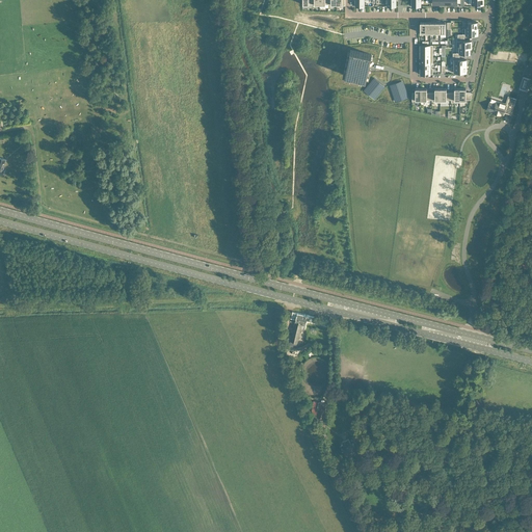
[(466,28),(462,28),(462,34),(458,34),(458,37),(464,37),(464,34),(478,34),(478,28),(466,28)]
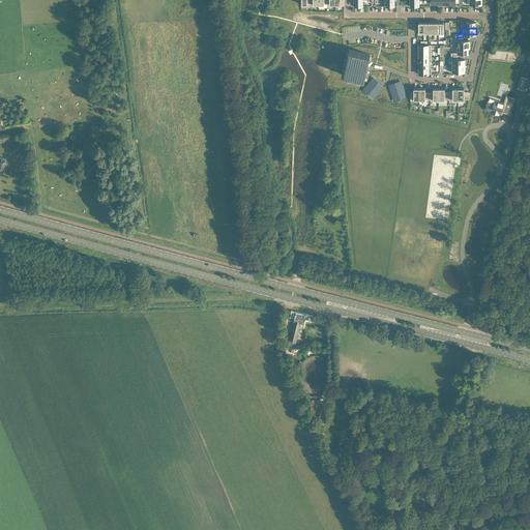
[(463,40),(463,37),(457,37),(454,37),(454,47),(470,47),(470,40),(463,40)]
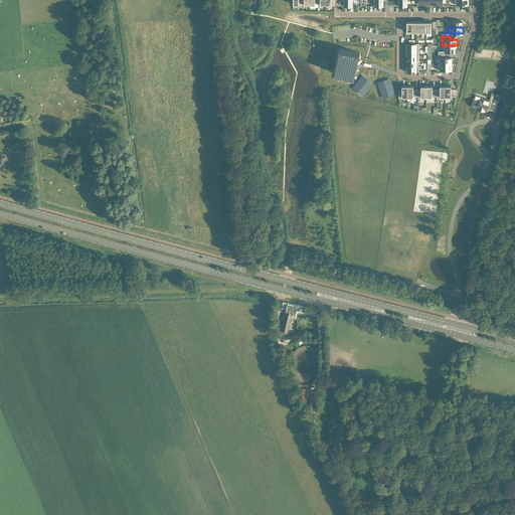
[(439,54),(445,54),(445,51),(457,51),(457,45),(442,45),(442,51),(439,51),(439,54)]
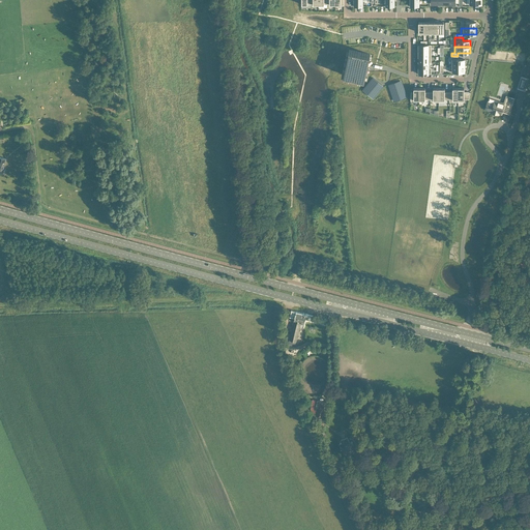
[(344,75),(364,80),(371,55),(349,50),(344,75)]
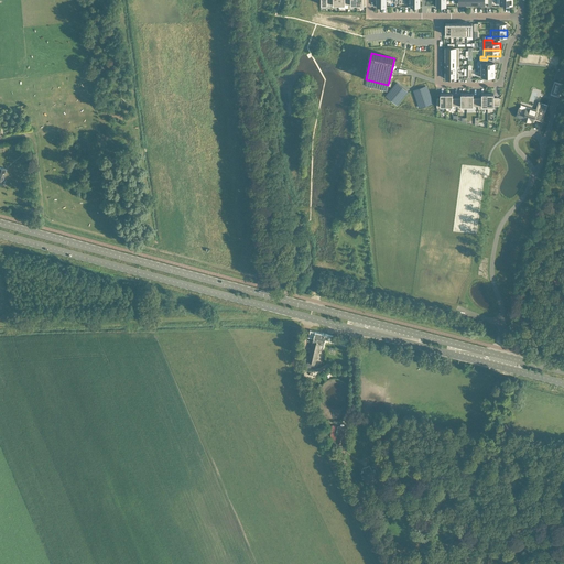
[(487,63),(487,60),(480,60),(480,64),(481,64),(481,69),(495,69),(495,63),(487,63)]
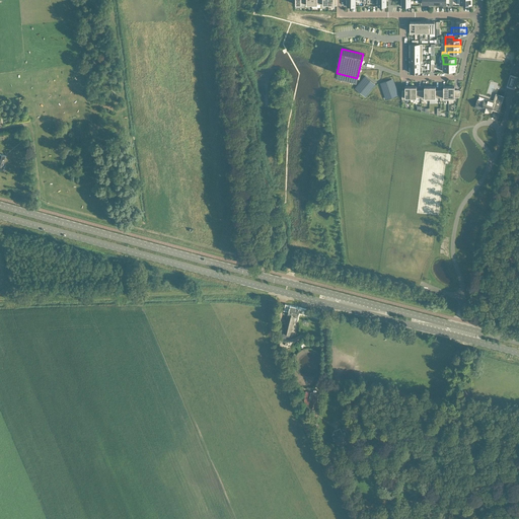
[(511,74),(507,86),(514,89),(515,88),(516,88),(517,86),(516,85),(518,77),(511,74)]
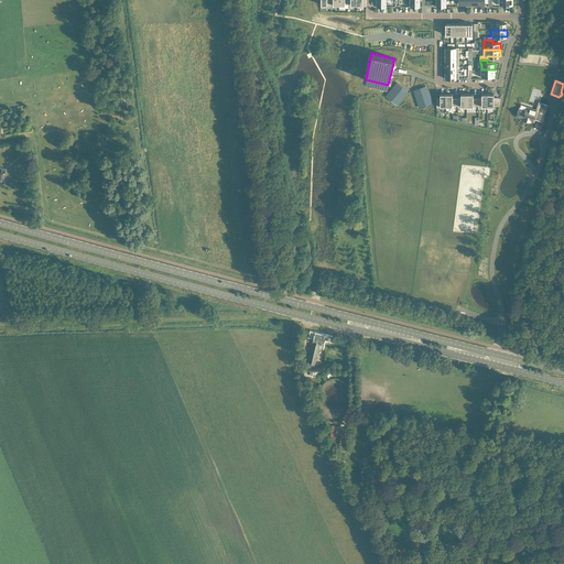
[(387,97),(396,104),(407,90),(398,84),(387,97)]
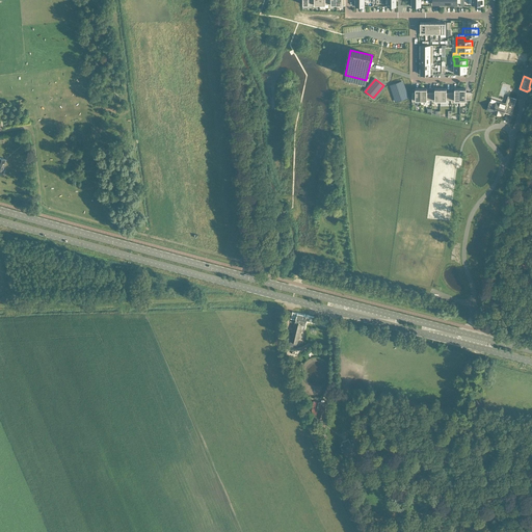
[(397,101),(407,98),(401,81),(391,84),(397,101)]
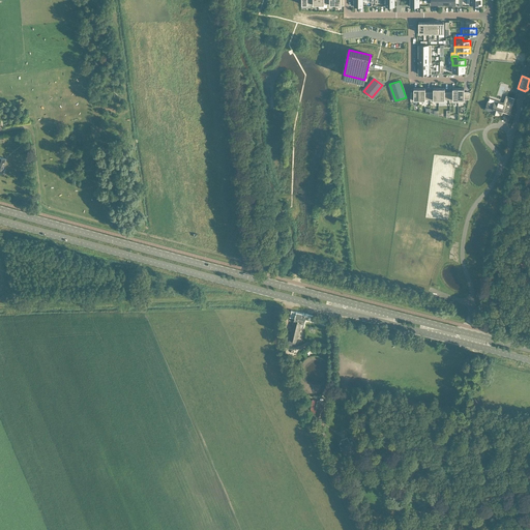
[(411,100),(419,100),(419,88),(416,88),(414,88),(414,92),(411,92),(411,100)]
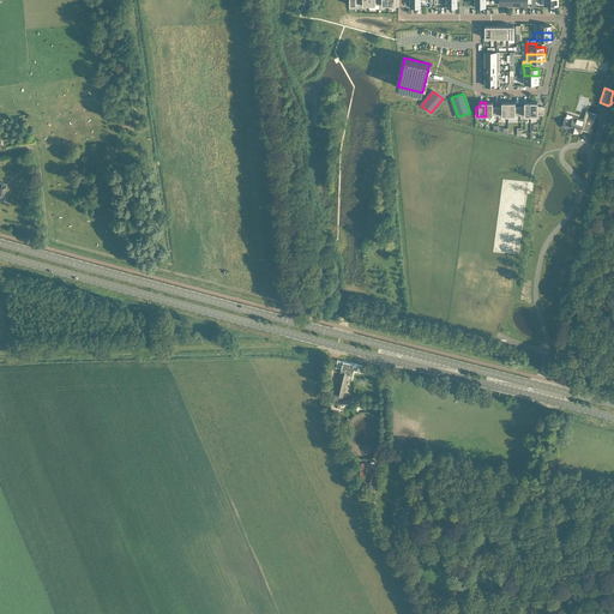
[(493,102),(486,102),(486,116),(493,116),(493,115),(499,115),(499,107),(493,107),(493,102)]
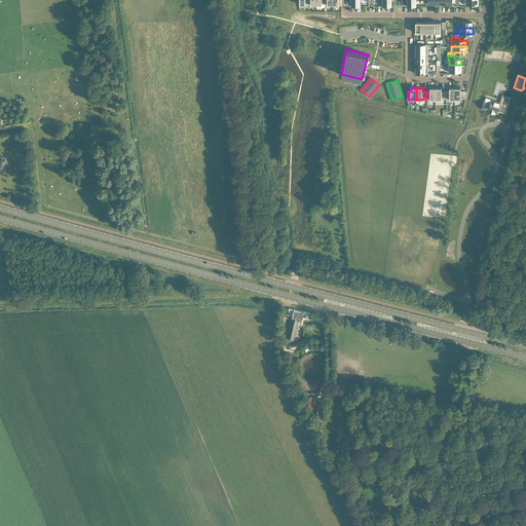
[(436,102),(436,87),(430,87),(430,91),(427,91),(427,99),(430,99),(430,102),(436,102)]
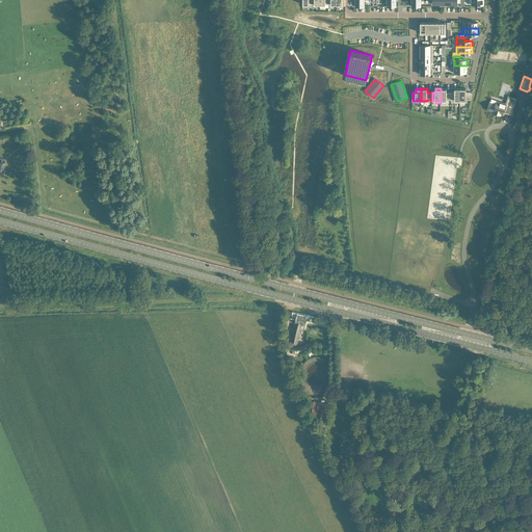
[(447,88),(441,88),(441,103),(447,103),(447,100),(451,100),(451,98),(451,92),(447,92),(447,88)]
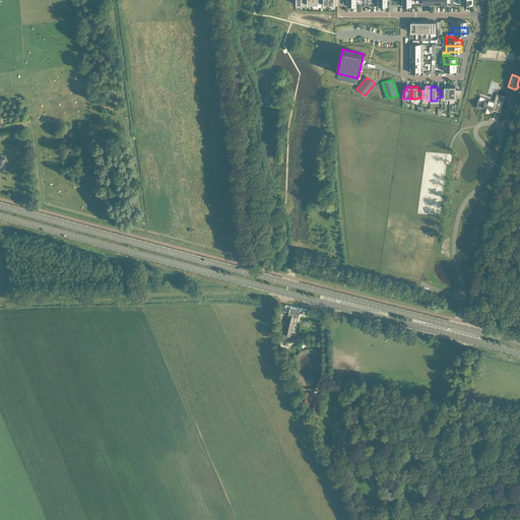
[(441,101),(449,101),(449,86),(444,86),(444,90),(441,90),(441,95),(441,98),(441,101)]
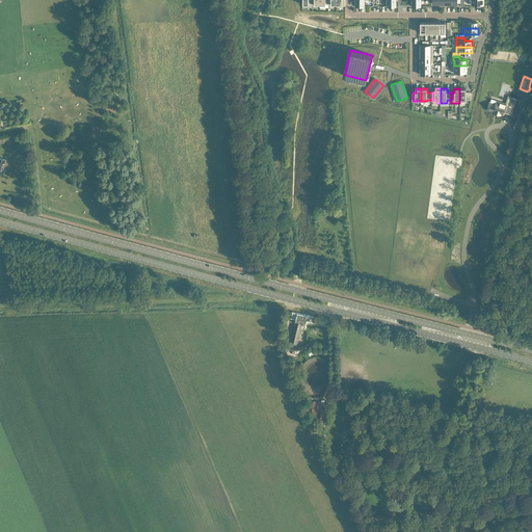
[(466,88),(459,88),(459,103),(466,103),(466,100),(471,100),(473,92),(471,92),(466,92),(466,88)]
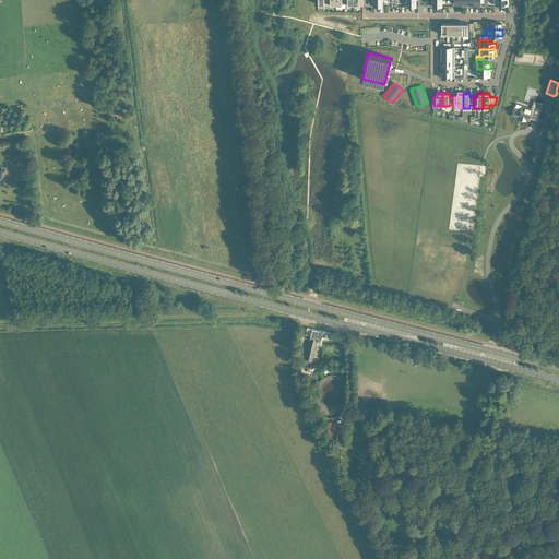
[(513,113),(512,115),(515,116),(519,117),(518,118),(525,120),(526,119),(528,120),(530,118),(537,120),(537,121),(538,121),(538,120),(542,110),(542,109),(543,106),(543,104),(535,102),(534,102),(532,109),(522,106),(521,109),(514,107),(514,109),(513,113)]
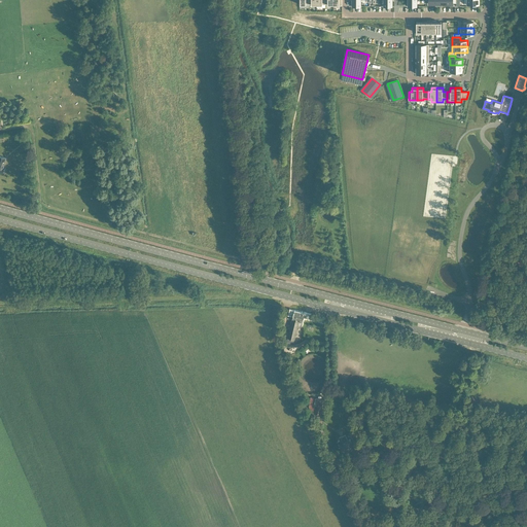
[(288,315),(293,316),(288,338),(289,339),(288,342),(294,343),(295,340),(299,325),(302,326),(305,312),(290,309),(289,309),(289,310),(288,315)]
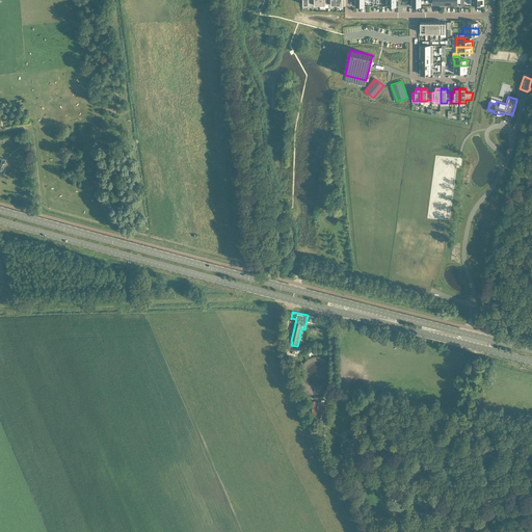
[(315,401),(311,416),(323,419),(326,403),(315,401)]
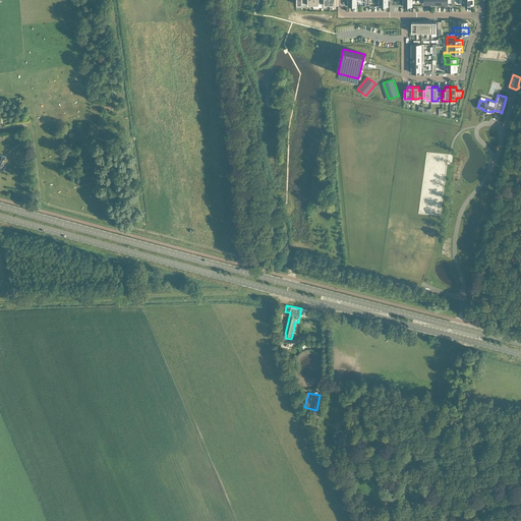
[(334,436),(336,440),(337,440),(338,444),(341,443),(341,444),(342,444),(343,444),(344,444),(345,444),(347,446),(350,442),(348,440),(348,439),(348,438),(347,438),(347,437),(346,436),(345,435),(344,435),(343,435),(341,429),(336,432),(337,435),(334,436)]
